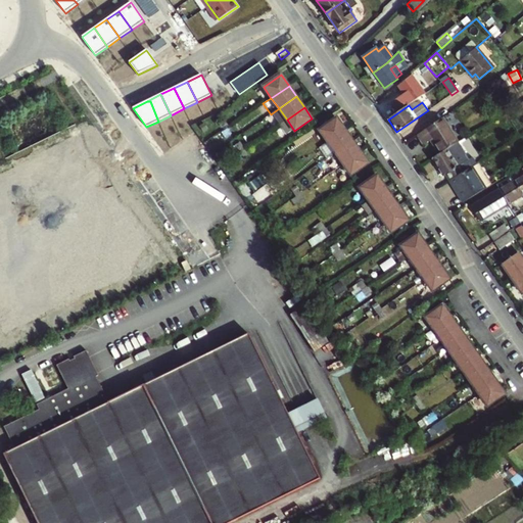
[(442,117),(417,136),(424,146),(430,142),(439,156),(449,149),(459,144),(442,117)]
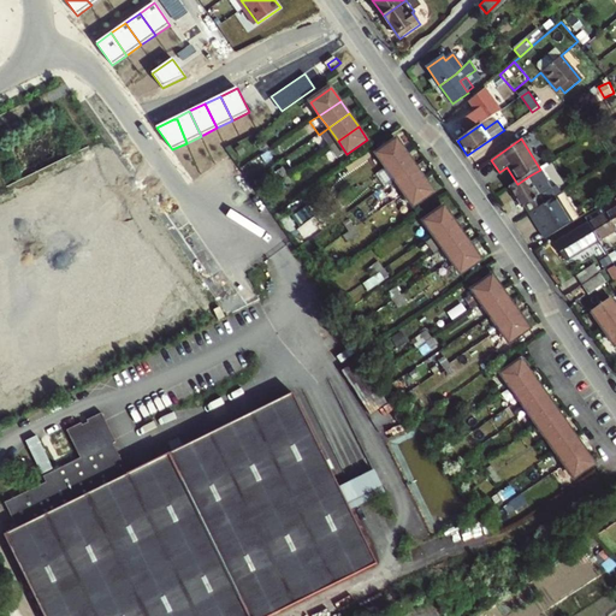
[(337,161),(347,154),(338,141),(329,148),(337,161)]
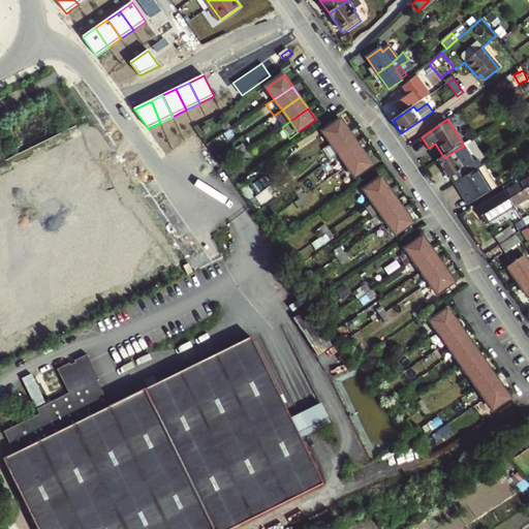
[(332,144),(349,132),(341,121),(323,132),(332,144)]
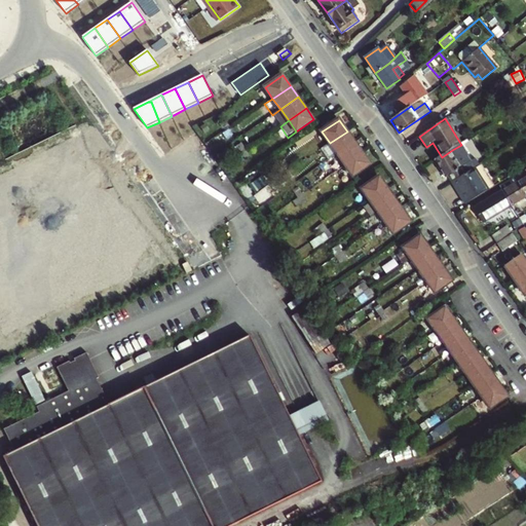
[(221,125),(225,132),(230,127),(226,121),(221,125)]
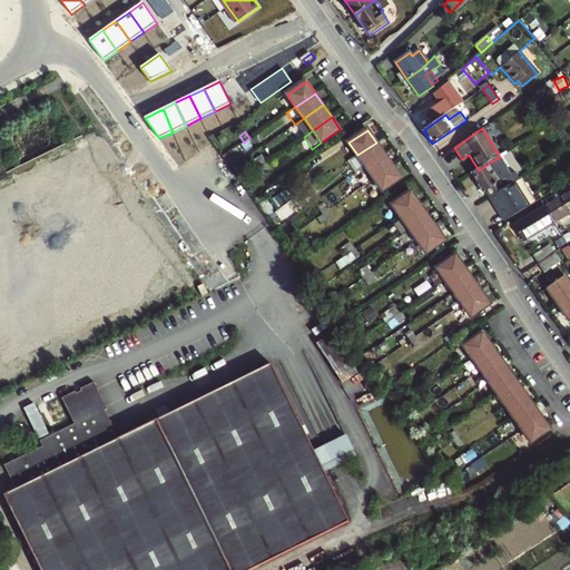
[(254,145),(249,138),(244,143),(248,149),(254,145)]
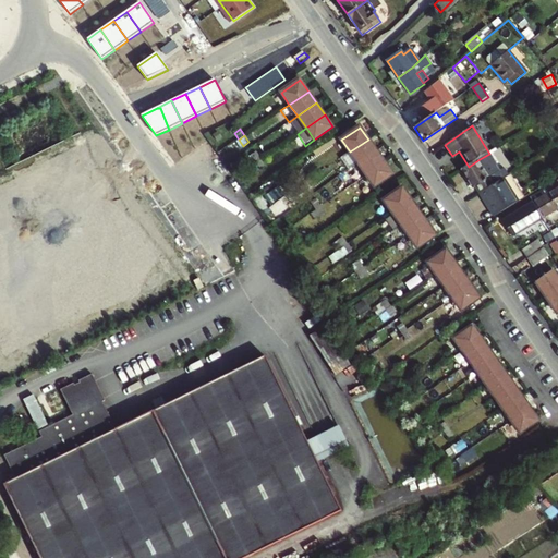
[(376,150),(368,140),(350,152),(358,164),(376,150)]
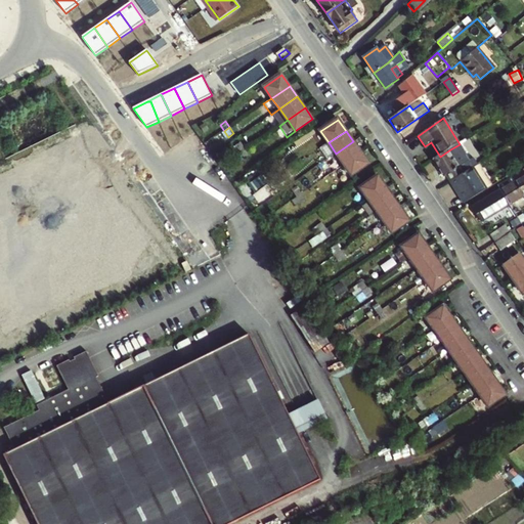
[(361,153),(353,141),(336,154),(344,165),(361,153)]
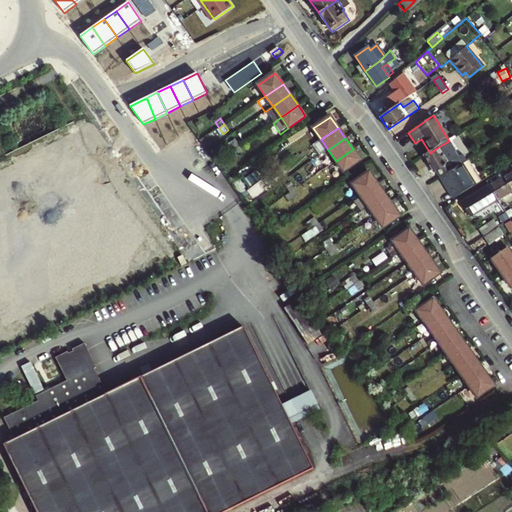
[(230,144),(234,150),(240,147),(236,141),(230,144)]
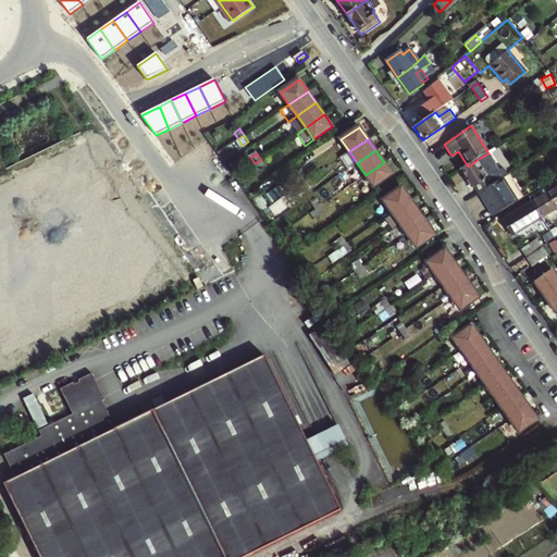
[(494,184),(479,159),(468,166),(461,171),(472,189),(475,187),(479,193),(494,184)]
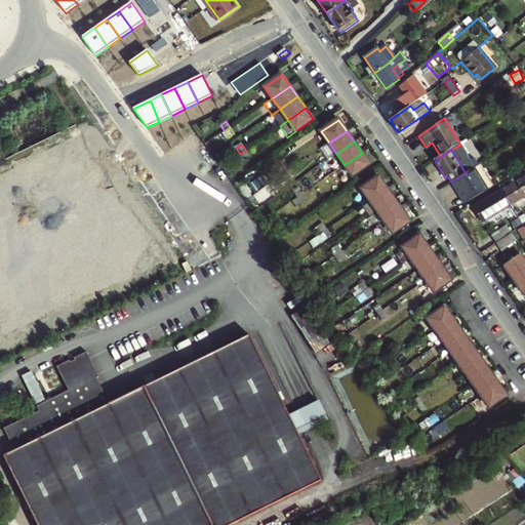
[(250,157),(246,151),(240,154),(245,160),(250,157)]
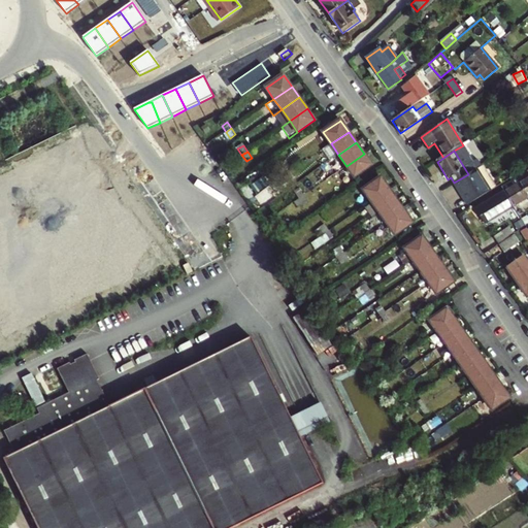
[(371,165),(364,154),(347,166),(355,177),(371,165)]
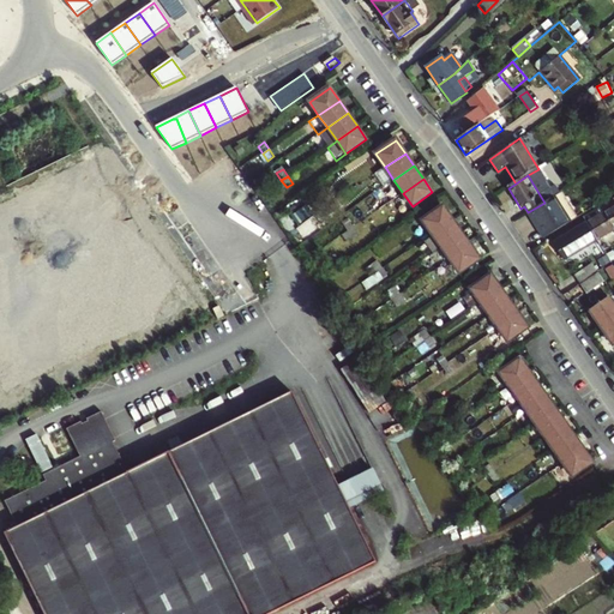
[(331,194),(325,199),(330,206),(336,202),(331,194)]
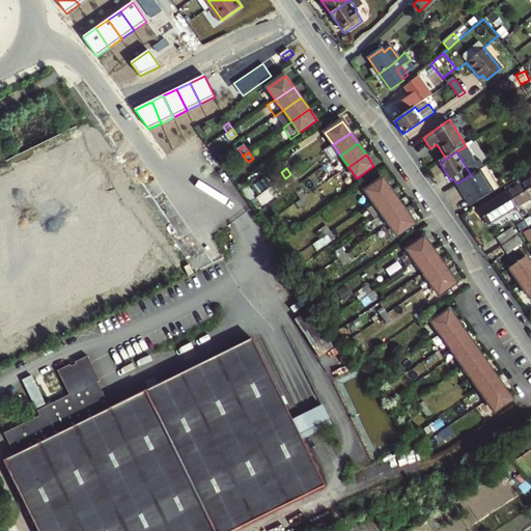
[(471,175),(456,184),(470,206),(493,193),(479,170),(471,175)]
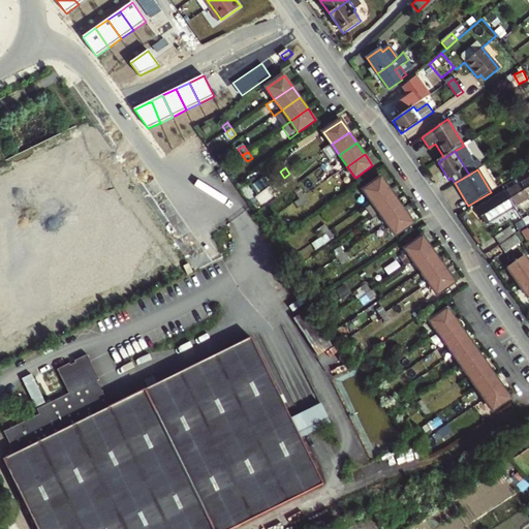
[(528,170),(518,178),(528,196),(528,170)]
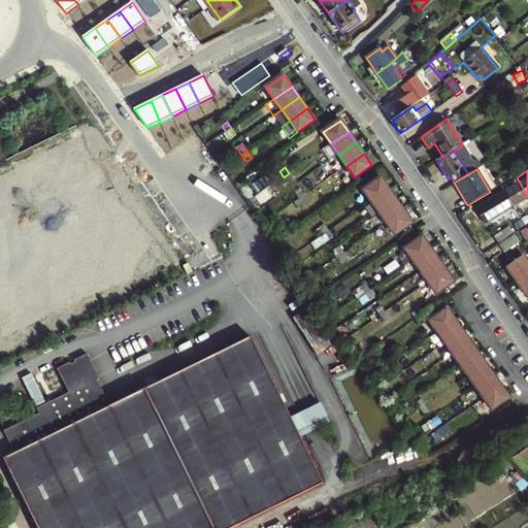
[(293,179),(289,173),(284,177),(288,184),(293,179)]
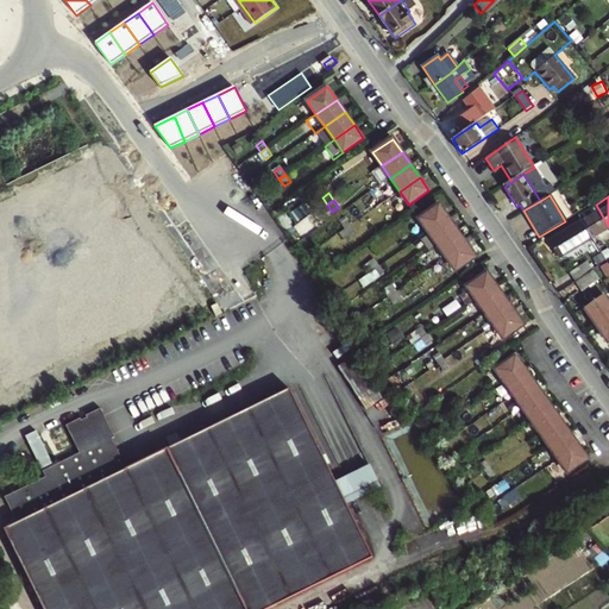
[(428,232),(449,218),(439,205),(419,219),(428,232)]
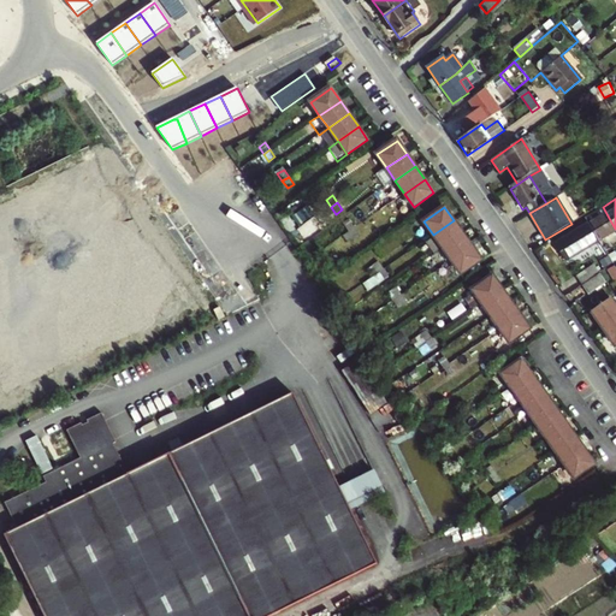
[(615,229),(603,207),(586,218),(590,224),(599,240),(615,229)]
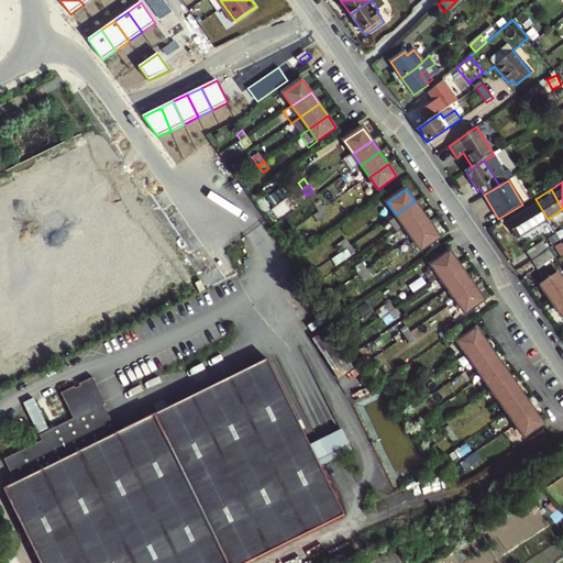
[(422,213),(415,201),(396,214),(404,227),(422,213)]
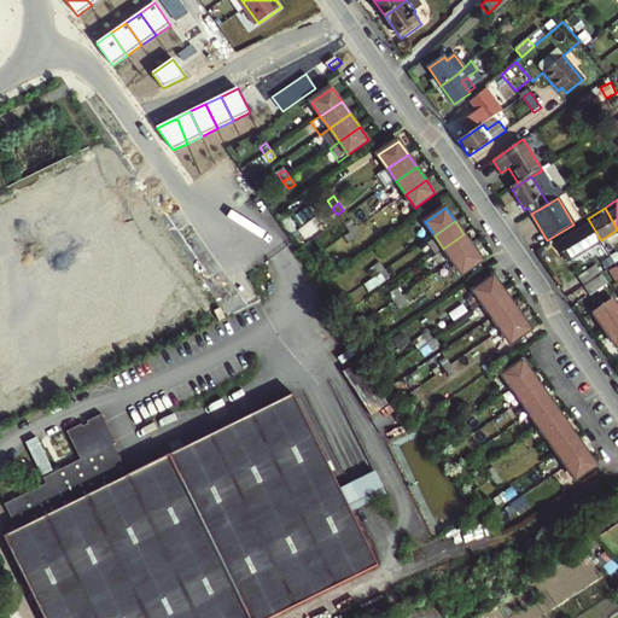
[(350,233),(356,229),(351,222),(345,226),(350,233)]
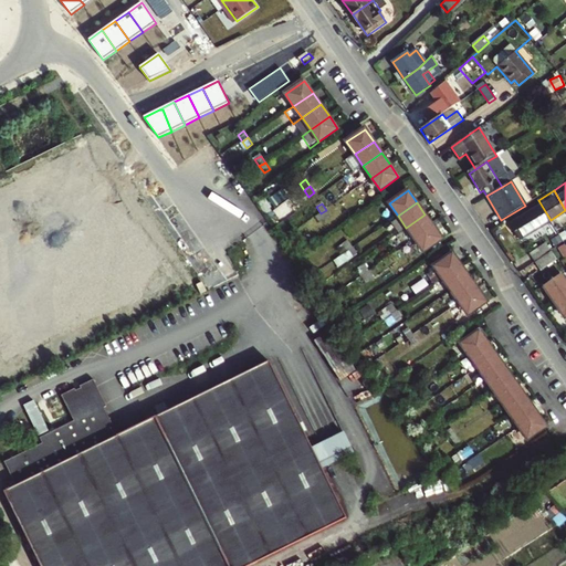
[(551,220),(542,206),(526,215),(535,230),(551,220)]
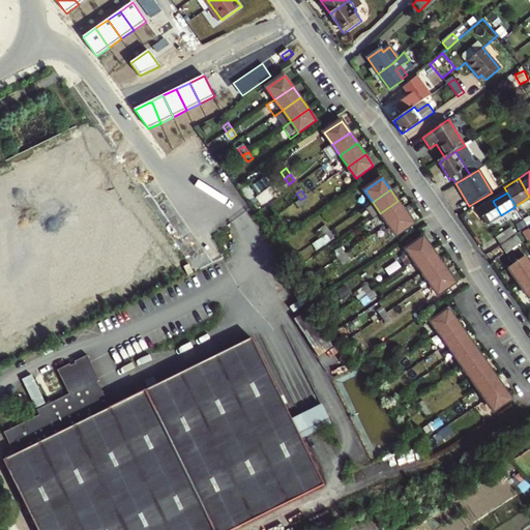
[(305,197),(300,200),(305,206),(310,203),(305,197)]
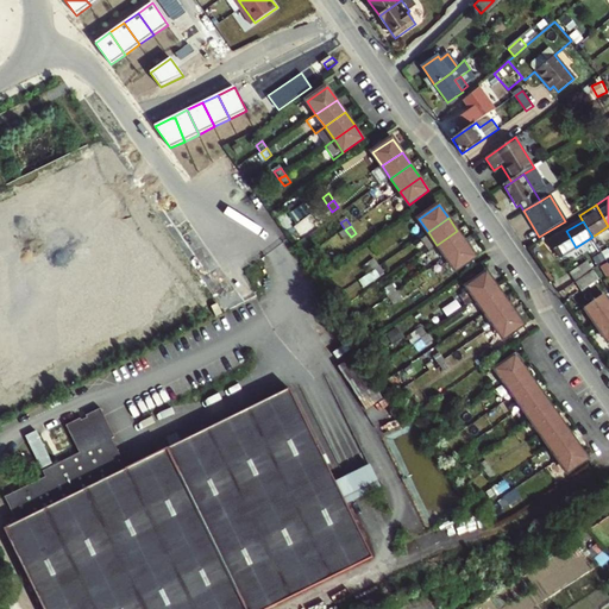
[(446,257),(466,244),(457,231),(437,245),(446,257)]
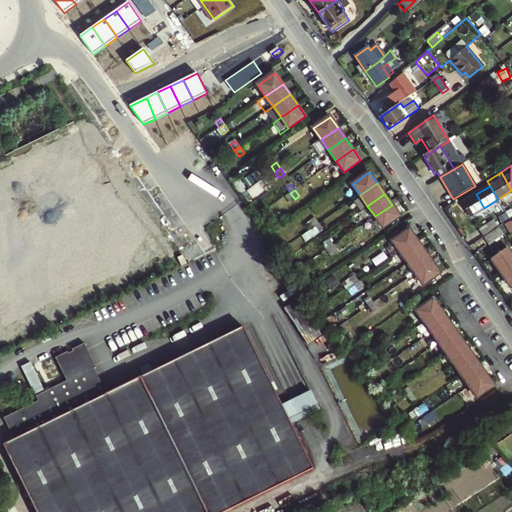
[(476,194),(460,203),(470,216),(484,208),(476,194)]
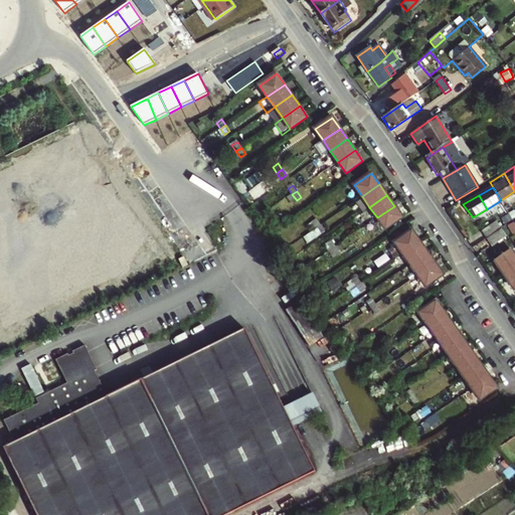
[(402,217),(394,206),(377,217),(385,229),(402,217)]
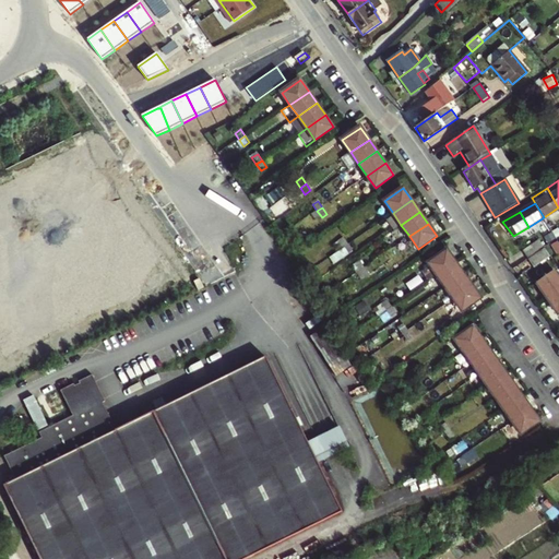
[(333,246),(337,252),(348,245),(344,238),(333,246)]
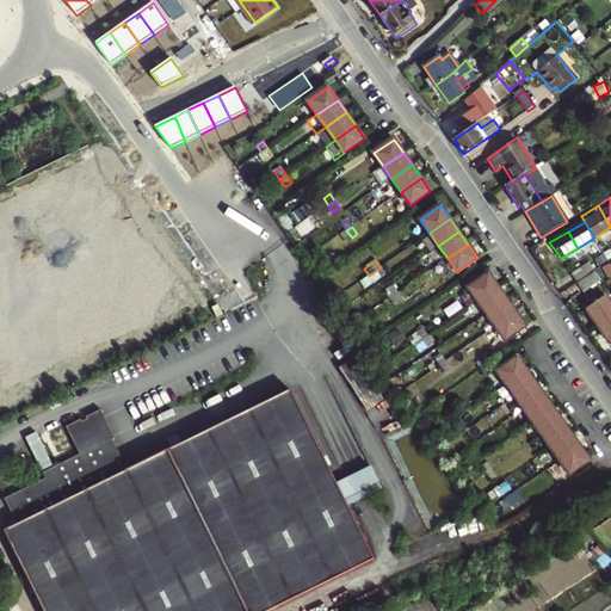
[(573,272),(580,282),(593,273),(587,264),(573,272)]
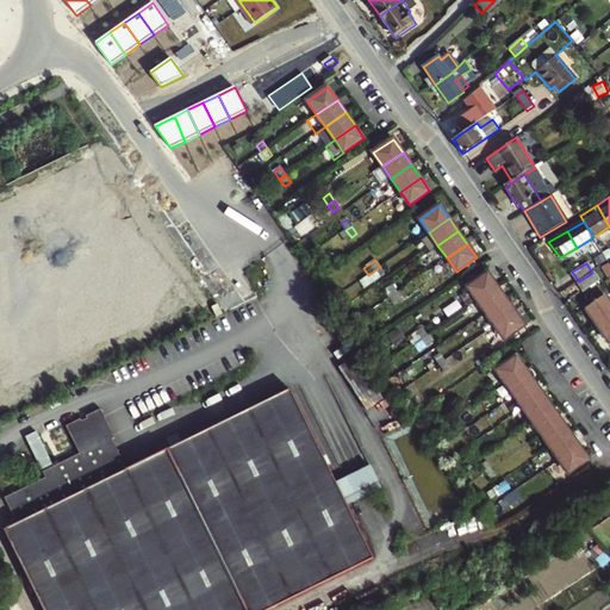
[(385,274),(380,267),(368,275),(360,281),(366,288),(385,274)]
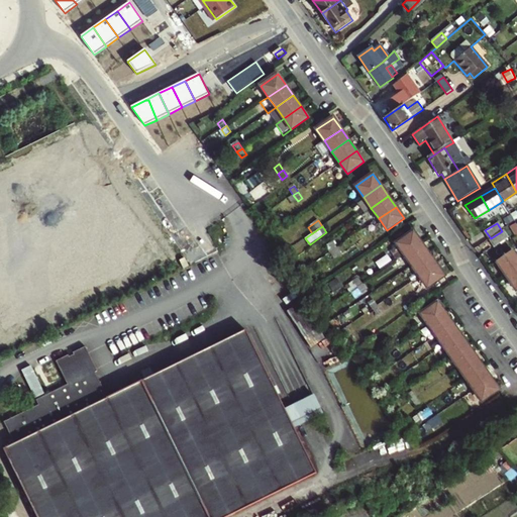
[(494,246),(509,237),(504,229),(502,231),(491,238),(489,238),(494,246)]
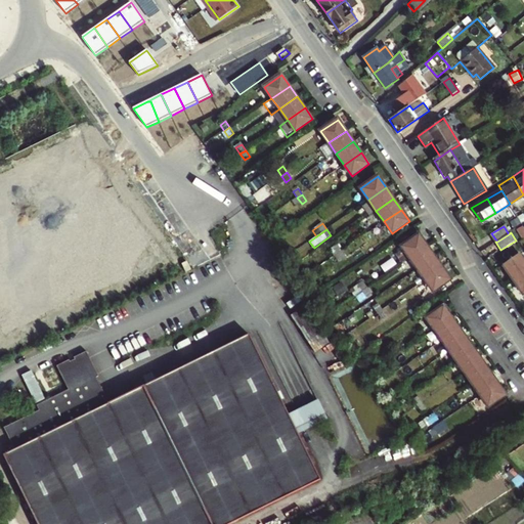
[(401,248),(409,259),(427,246),(420,234),(401,248)]
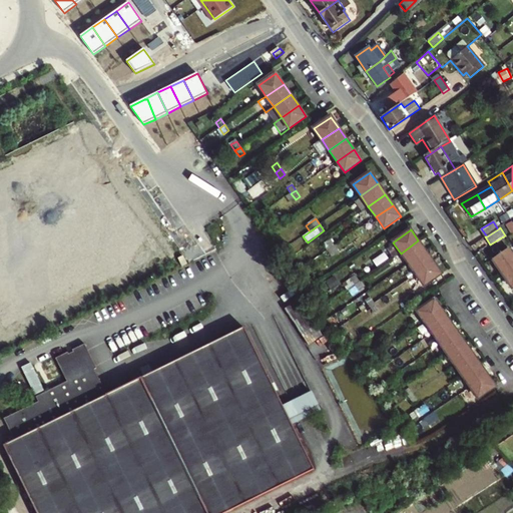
[(330,249),(335,245),(331,240),(326,243),(330,249)]
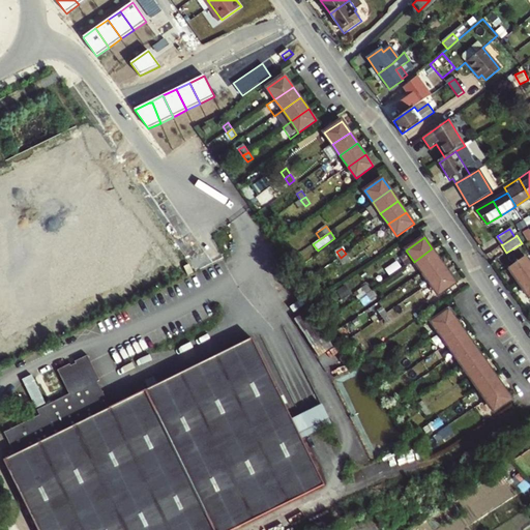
[(432,248),(414,262),(422,272),(440,260),(432,248)]
